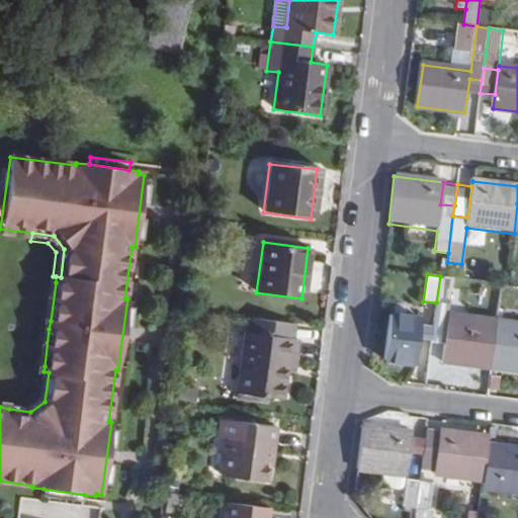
[(445,276),(440,276),(436,303),(450,305),(453,277),(445,276)]
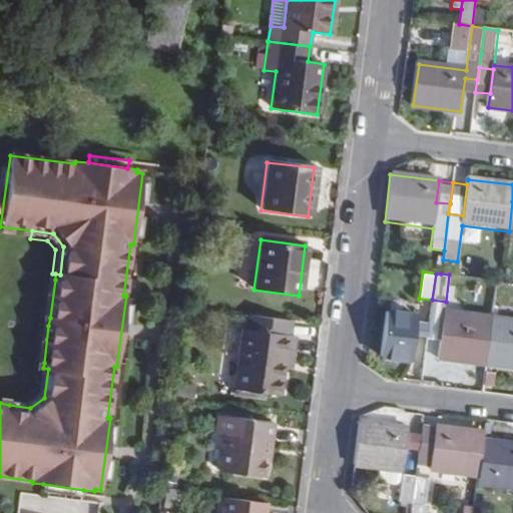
[(55,280),(46,280),(42,317),(50,318),(55,280)]
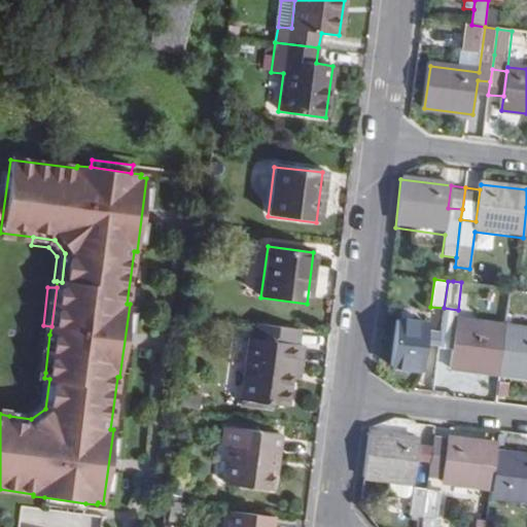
[(456,317),(458,310),(444,308),(440,332),(454,334),(456,317)]
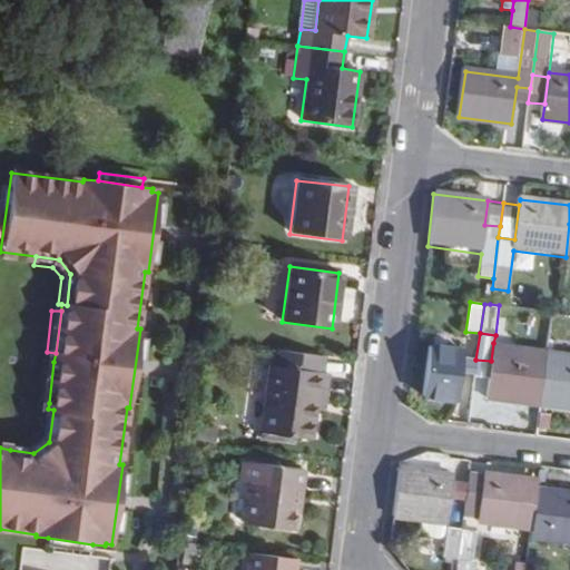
[(485,395),(540,403),(548,351),(493,343),(491,361),(485,395)]
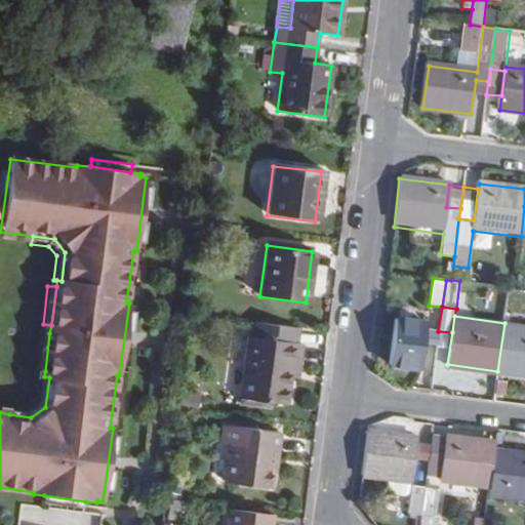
[(420,368),(426,323),(397,319),(392,364),(420,368)]
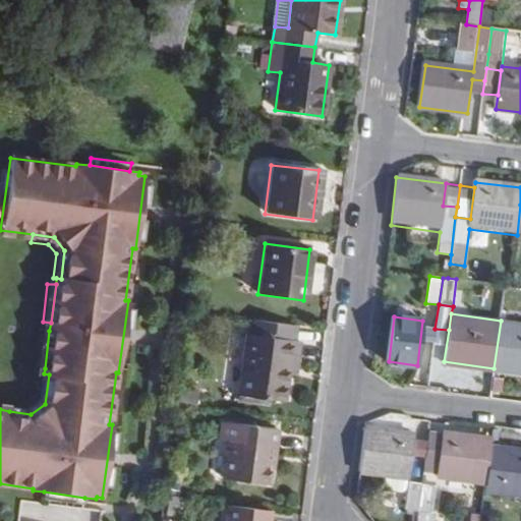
[(246,335),(238,395),(283,402),(287,374),(289,359),(295,359),(297,341),(293,340),(294,325),(252,320),(250,335),(246,335)]
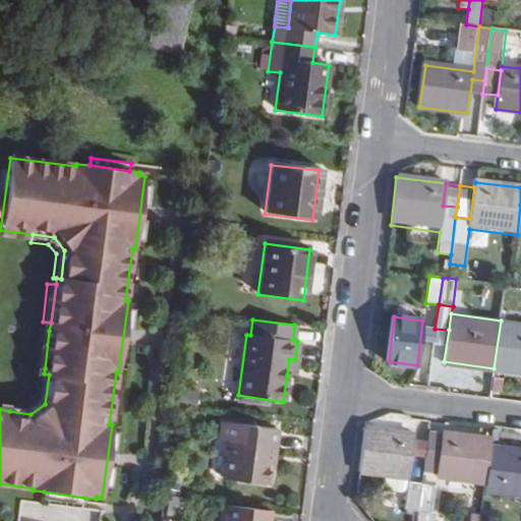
[(520,323),(501,321),(494,368),(520,371),(520,323)]
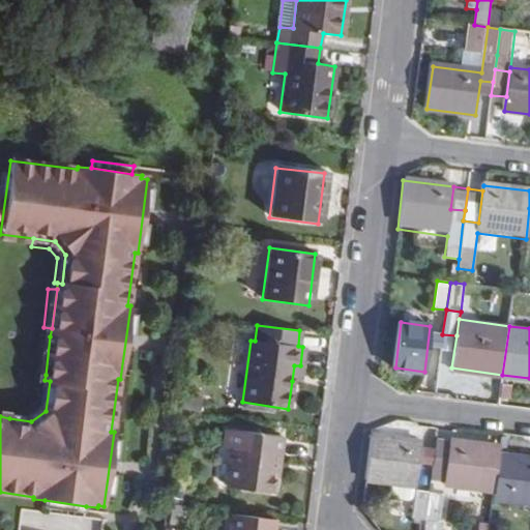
[(50,336),(41,335),(37,374),(46,375),(50,336)]
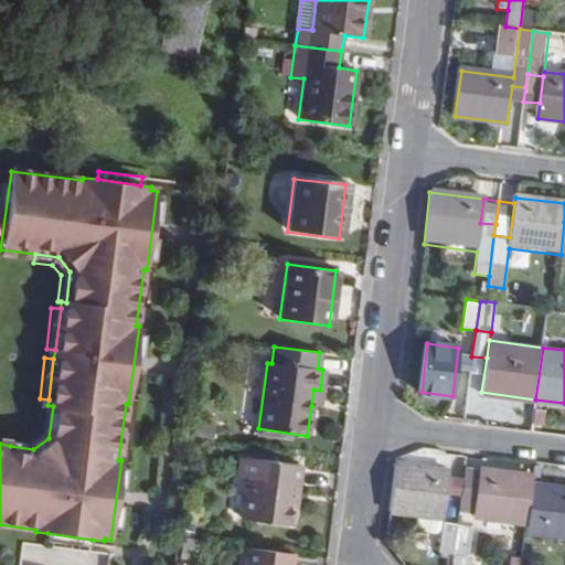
[(311,406),(317,406),(320,390),(313,390),(311,406)]
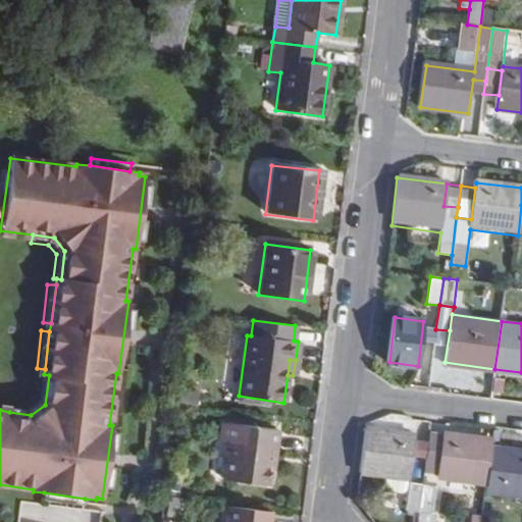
[(27,406),(10,403),(9,412),(31,415),(45,405),(49,375),(44,374),(40,374),(37,399),(27,406)]
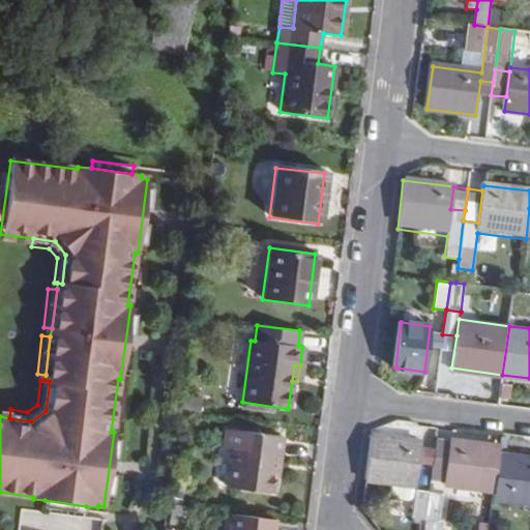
[(274,454),(280,455),(282,438),(225,430),(222,448),(233,450),(228,489),(270,494),(274,454)]
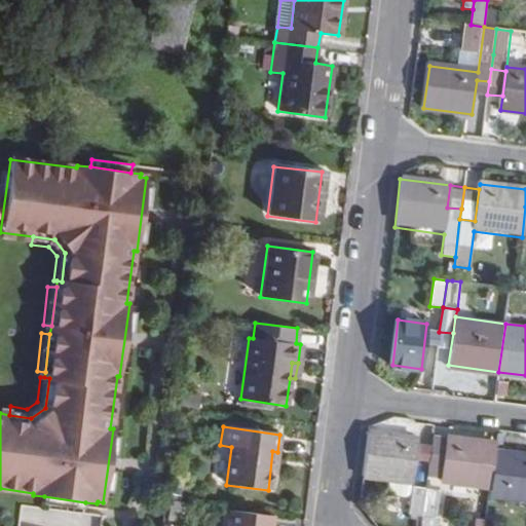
[(418,440),(368,434),(363,477),(388,480),(410,482),(413,482),(418,440)]
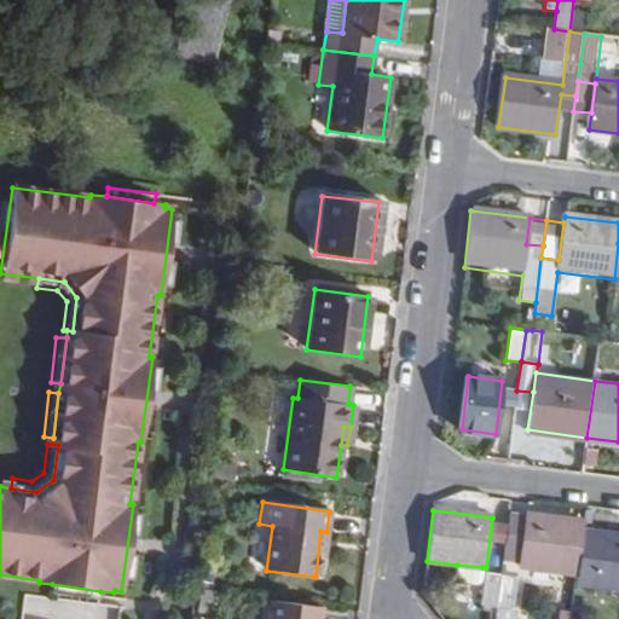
[(578,573),(584,531),(585,522),(509,513),(503,562),(518,565),(519,565),(578,573)]
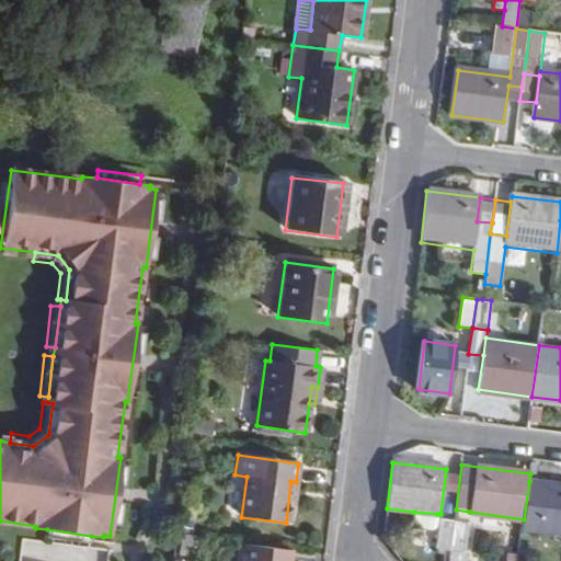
[(560,484),(529,481),(524,519),(523,527),(560,533),(560,484)]
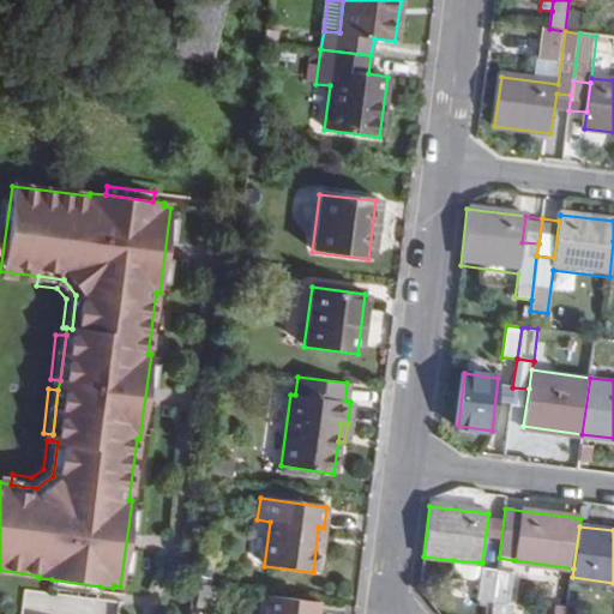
[(479,563),(453,560),(451,577),(471,581),(476,577),(479,563)]
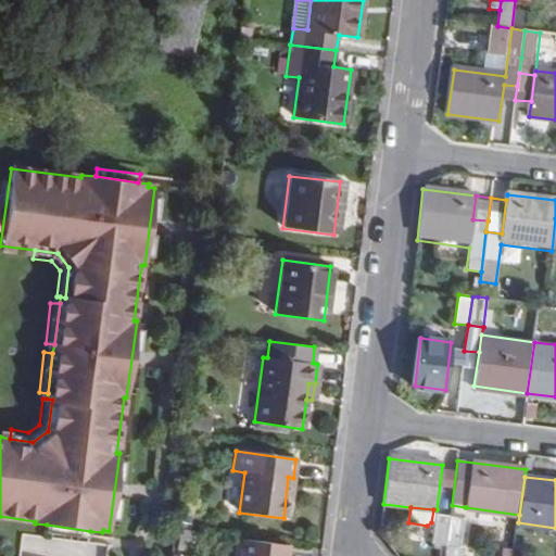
[(436,515),(432,545),(445,546),(450,517),(436,515)]
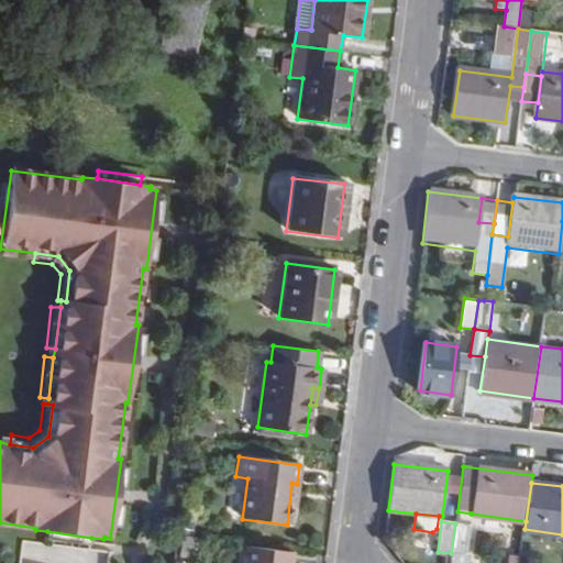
[(465,555),(470,525),(455,523),(451,553),(465,555)]
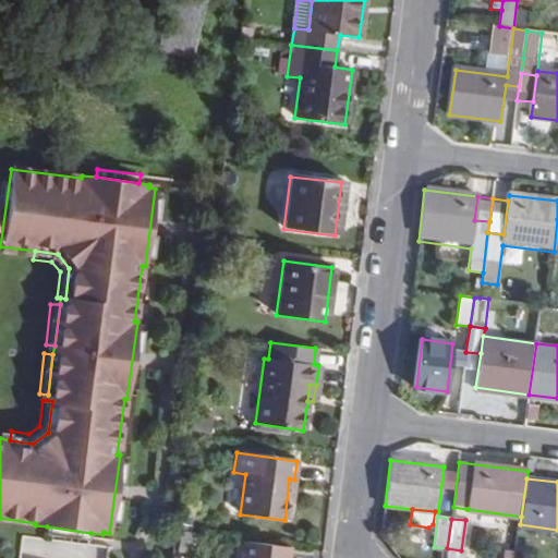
[(89,541),(91,533),(47,526),(47,535),(89,541)]
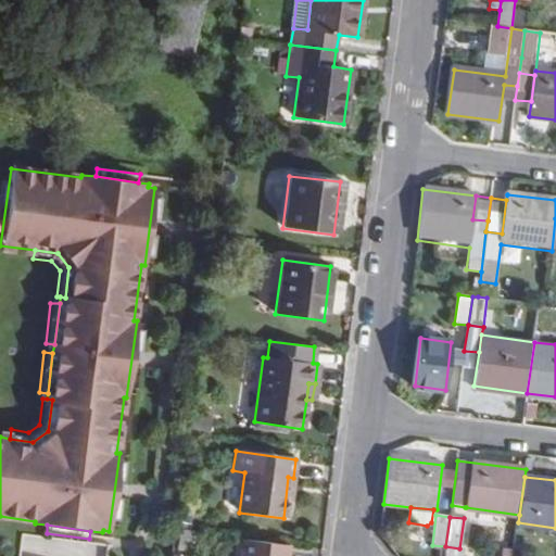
[(286,555),(289,544),(249,539),(245,555),(286,555)]
